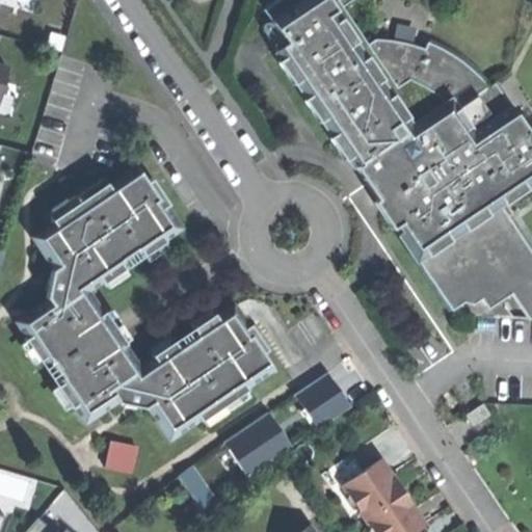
[(397,231),(451,317),(463,312),(473,312),(481,306),(488,317),(511,301),(527,328),(531,327),(531,259),(501,210),(524,196),(525,179),(523,157),(515,130),(507,112),(513,110),(501,90),(494,95),(483,81),(464,65),(433,48),(422,53),(408,47),(372,45),(365,55),(339,17),(367,0),(289,0),(271,11),(285,33),(274,41),(288,62),(303,85),(313,101),(328,124),(337,139),(352,162),(365,181),(379,205),(397,231)]
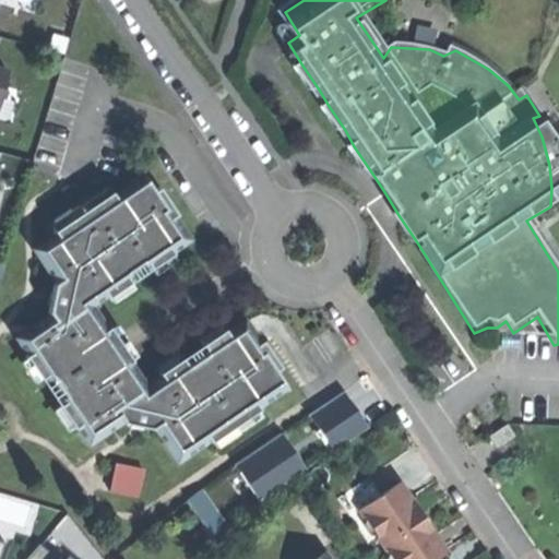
[(314,93),(319,90),(302,66),(297,68),(314,93)]
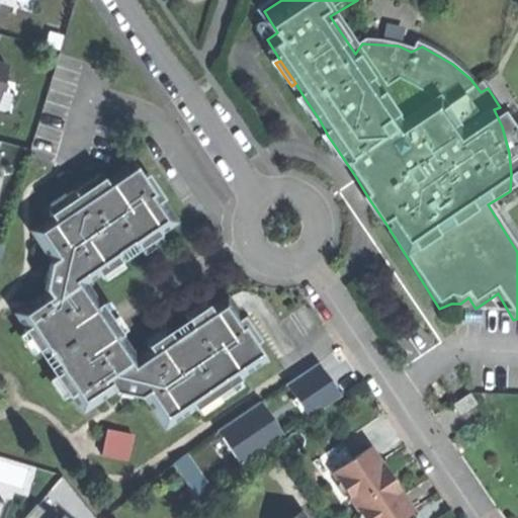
[(315,123),(320,120),(305,98),(299,101),(315,123)]
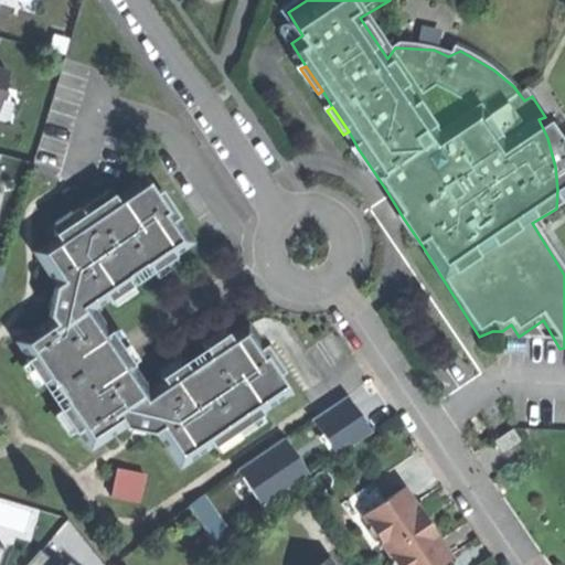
[(370,176),(374,172),(358,148),(353,151),(370,176)]
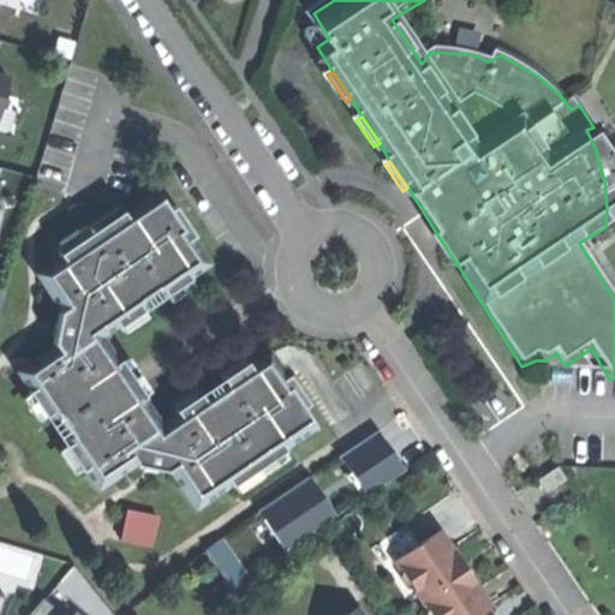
[(252,366),(222,387),(227,392),(212,401),(207,396),(179,416),(161,429),(142,400),(114,360),(95,332),(113,320),(143,300),(141,296),(155,286),(157,291),(187,270),(204,260),(189,237),(169,208),(167,210),(155,195),(124,216),(59,258),(36,274),(60,310),(55,314),(49,344),(52,348),(17,371),(29,388),(24,392),(45,422),(49,418),(64,440),(59,443),(78,471),(83,467),(94,485),(130,461),(133,466),(163,472),(168,470),(192,506),(227,482),(280,446),(312,424),(300,408),(304,406),(285,380),(268,356),(252,366)]
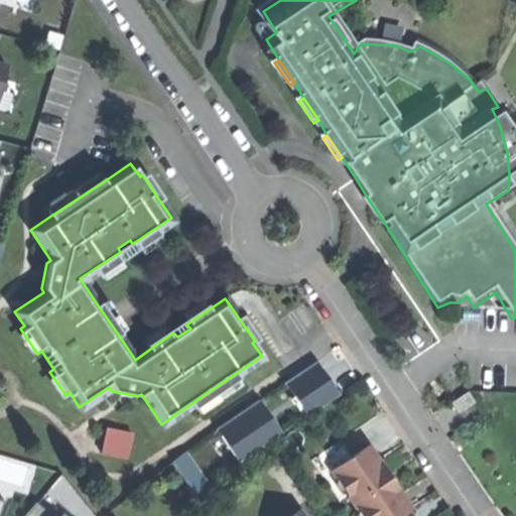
[(145,172),(142,174),(158,199),(161,197),(145,172)]
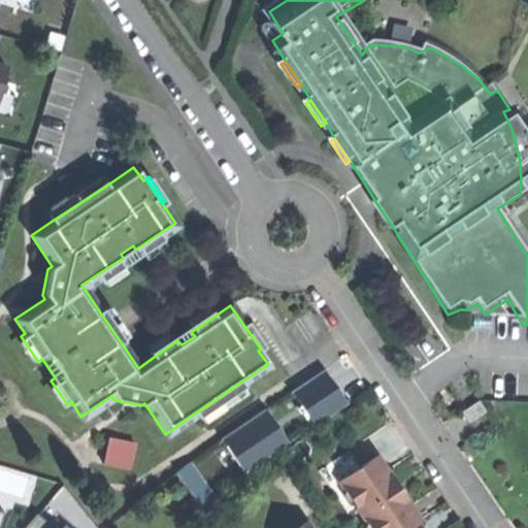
[(47,219),(51,222),(106,186),(103,182),(47,219)]
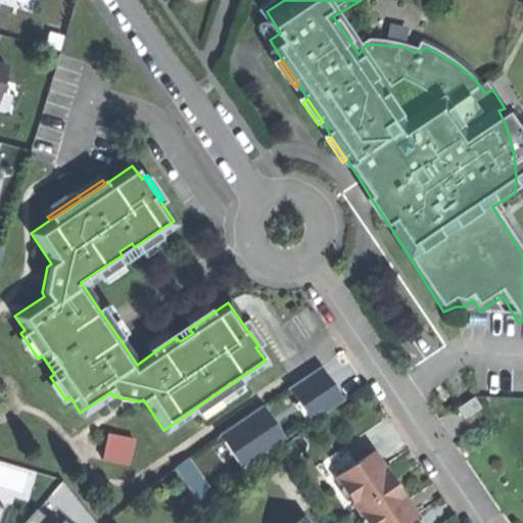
[(387,229),(390,227),(373,201),(370,203),(387,229)]
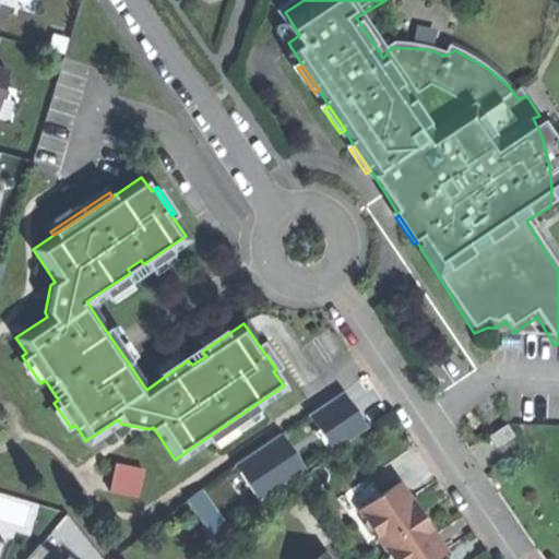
[(174,251),(170,246),(143,264),(130,273),(103,290),(106,295),(174,251)]
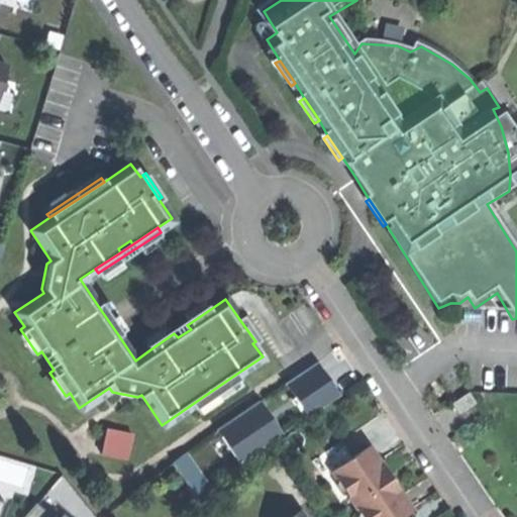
[(120,252),(132,244),(130,240),(118,248),(120,252)]
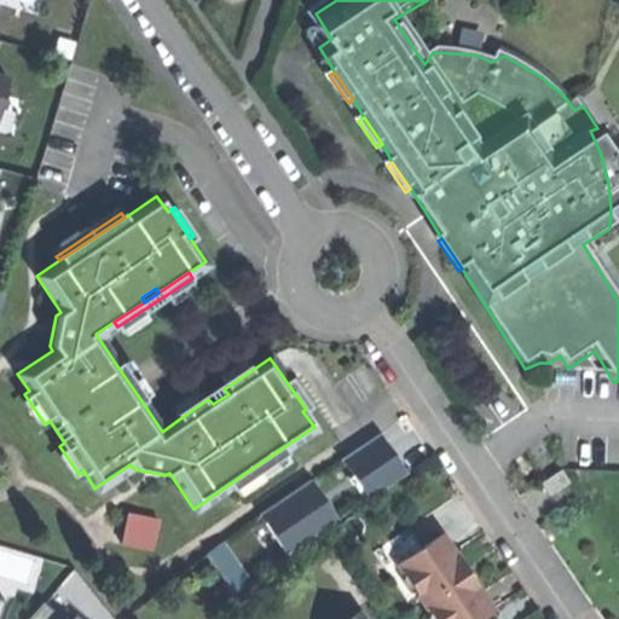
[(121,359),(115,363),(143,403),(148,399),(133,376),(121,359)]
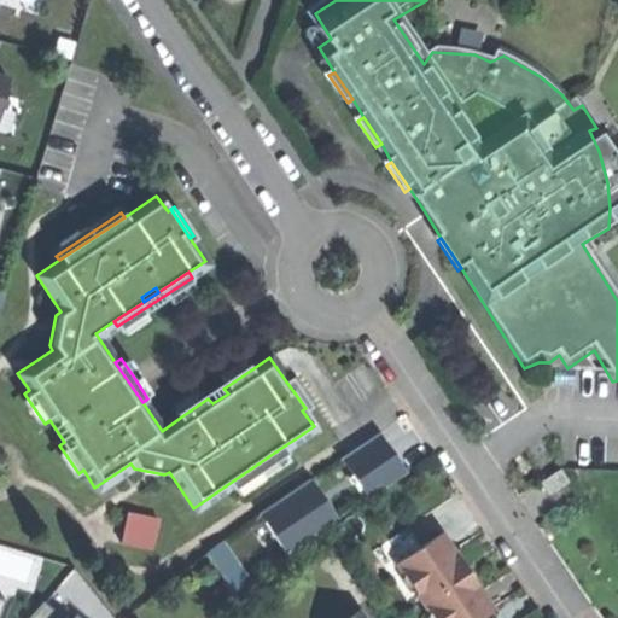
[(176,413),(180,418),(208,398),(223,389),(254,368),(250,365),(176,413)]
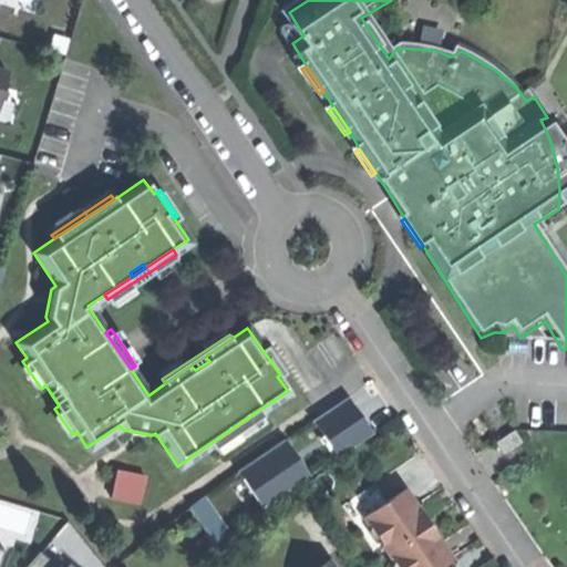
[(267,348),(263,350),(280,374),(284,372),(267,348)]
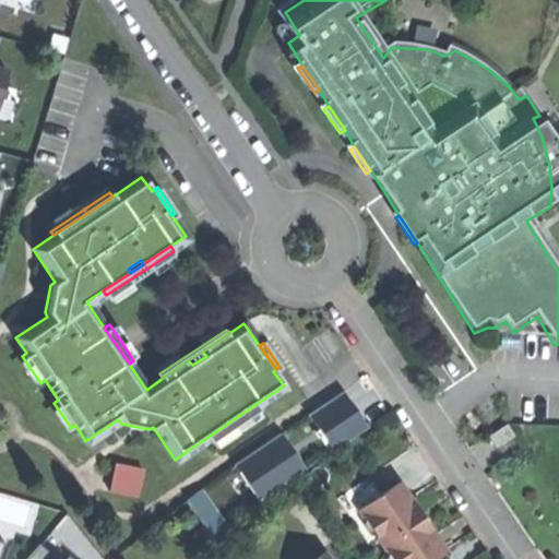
[(202,352),(188,360),(192,365),(206,356),(202,352)]
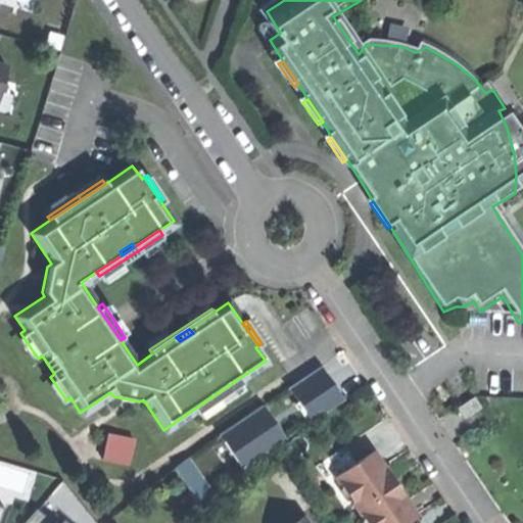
[(38,359),(50,377),(54,374),(42,355),(38,359)]
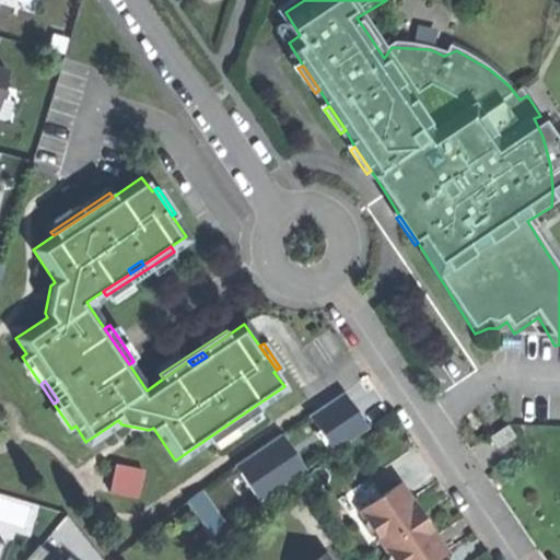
[(312,411),(334,448),(371,427),(349,389),(312,411)]
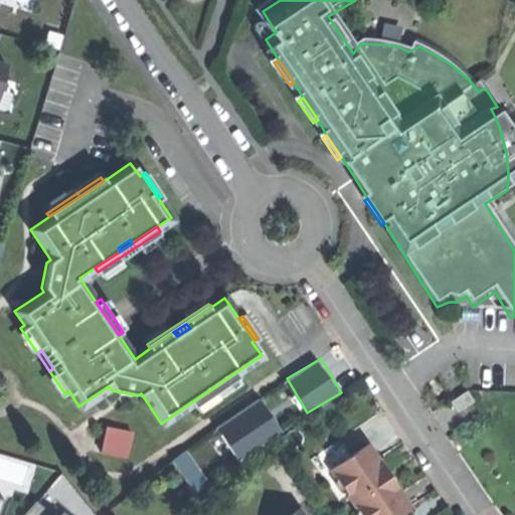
[(237,377),(234,373),(190,403),(192,407),(237,377)]
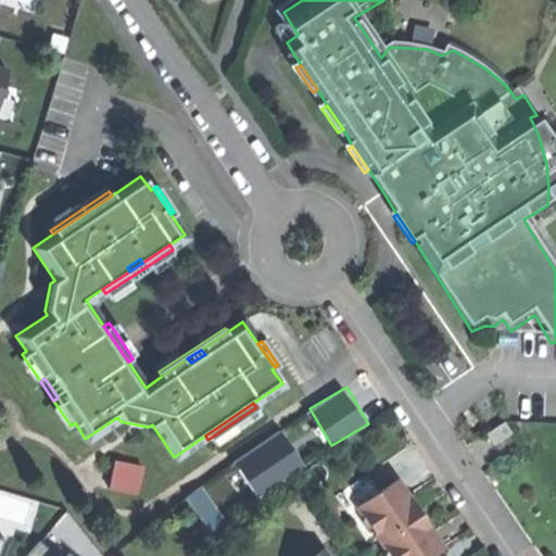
[(287,429),(237,456),(256,491),(306,464),(287,429)]
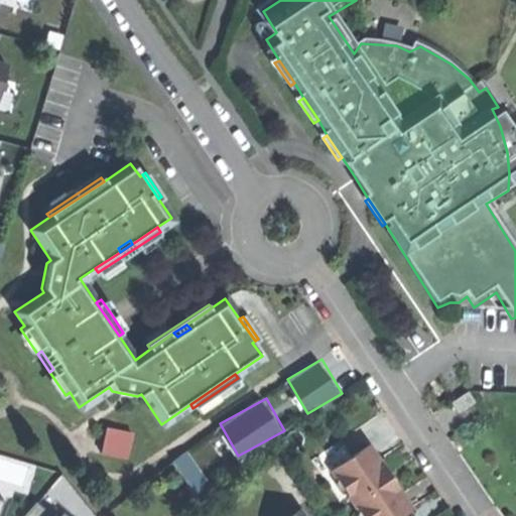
[(109,424),(104,453),(131,458),(136,429),(109,424)]
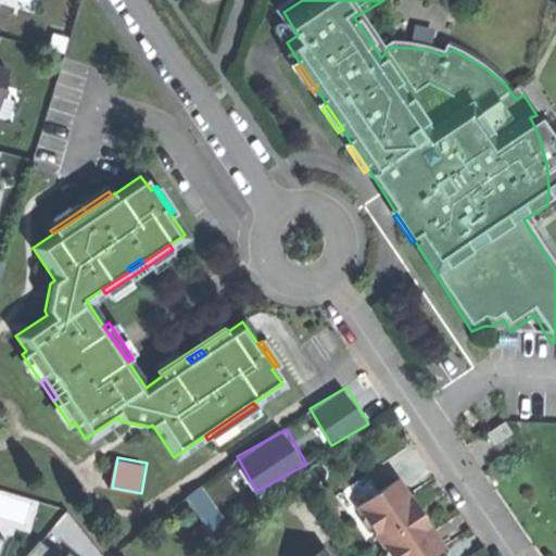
[(247,500),(256,493),(236,462),(226,468),(247,500)]
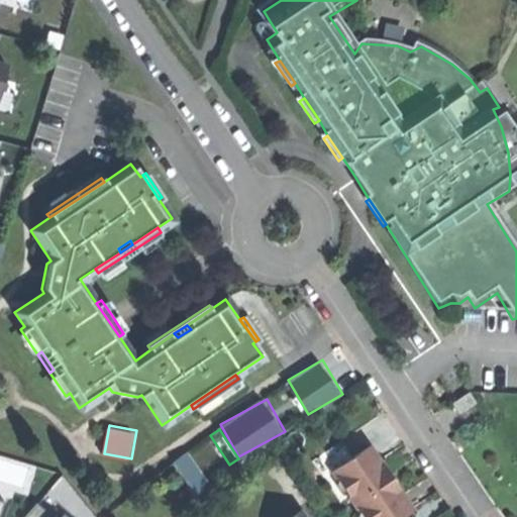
[(339,500),(348,494),(346,492),(343,494),(335,483),(339,480),(332,470),(353,455),(342,437),(311,457),(339,500)]
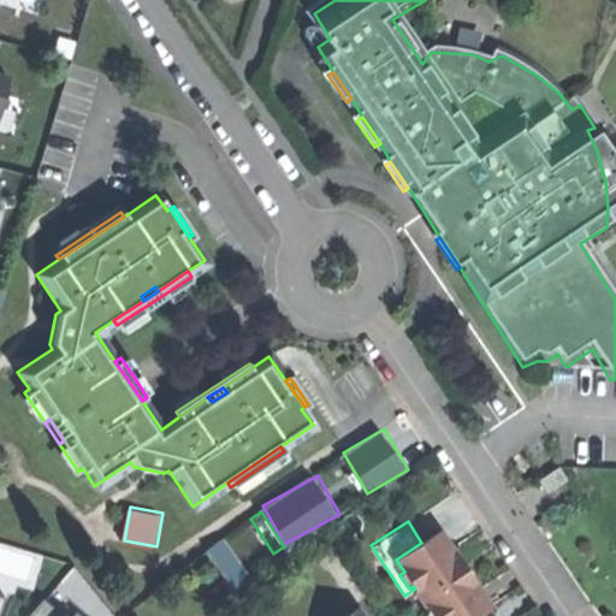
[(478,615),(490,606),(463,567),(439,531),(421,543),(396,560),(404,572),(400,575),(409,588),(413,586),(415,588),(427,606),(425,615),(478,615)]
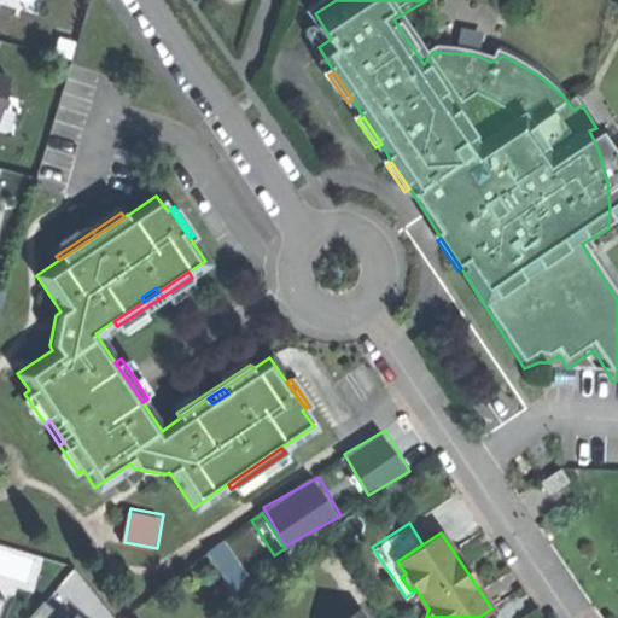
[(228,540),(213,549),(238,588),(254,578),(228,540)]
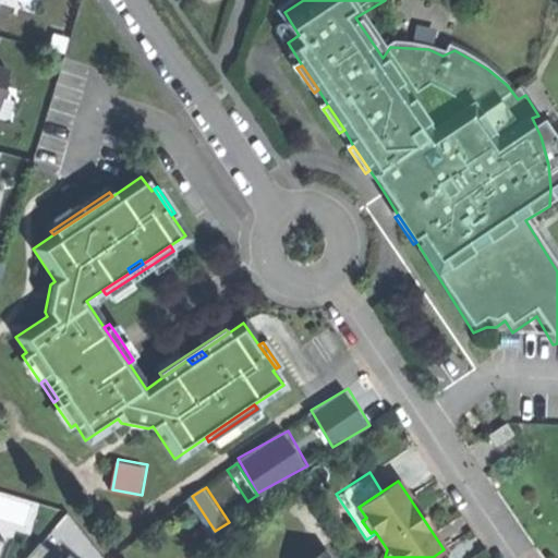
[(0,557),(5,557),(10,541),(0,538),(0,557)]
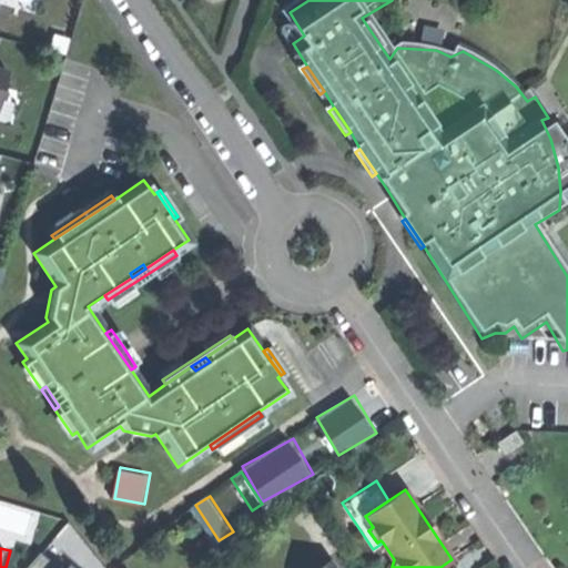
[(71,567),(43,548),(29,567),(71,567)]
